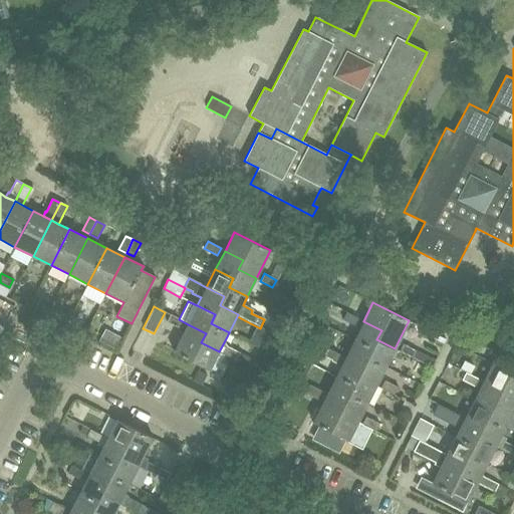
[(275,310),(269,321),(276,324),(282,313),(275,310)]
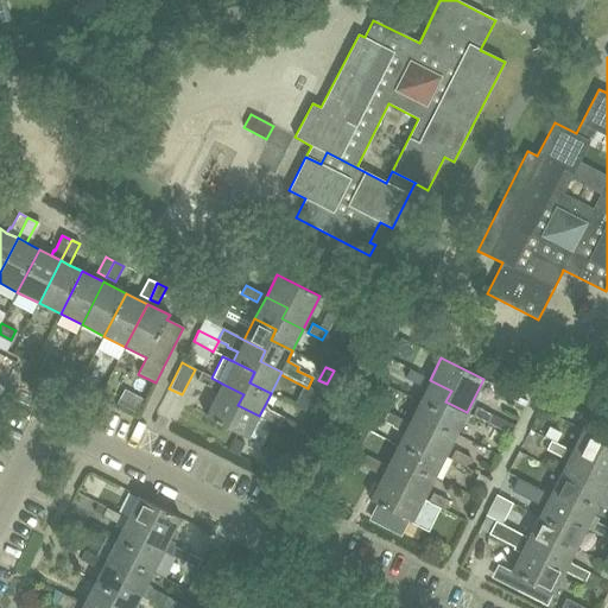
[(425,377),(410,369),(405,378),(420,386),(425,377)]
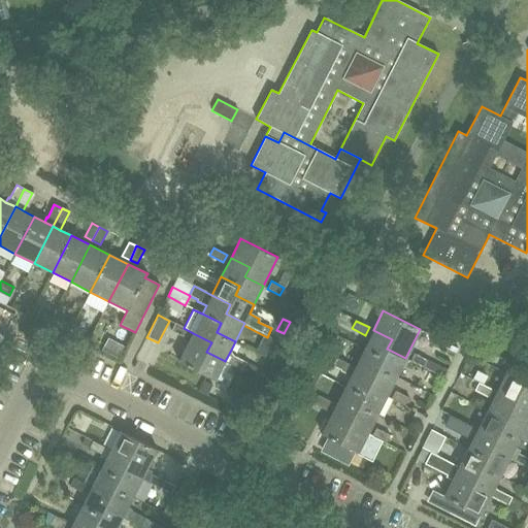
[(193,333),(184,328),(174,323),(170,331),(184,337),(183,339),(188,342),(177,362),(215,381),(225,361),(206,352),(211,342),(193,333)]
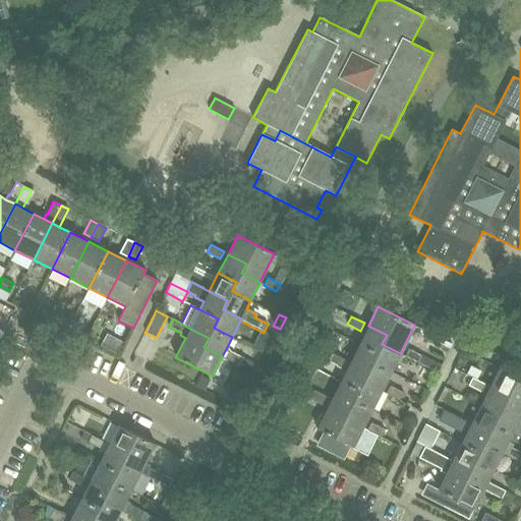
[(387,335),(368,326),(359,344),(378,353),(372,362),(391,371),(400,353),(382,344),(387,335)]
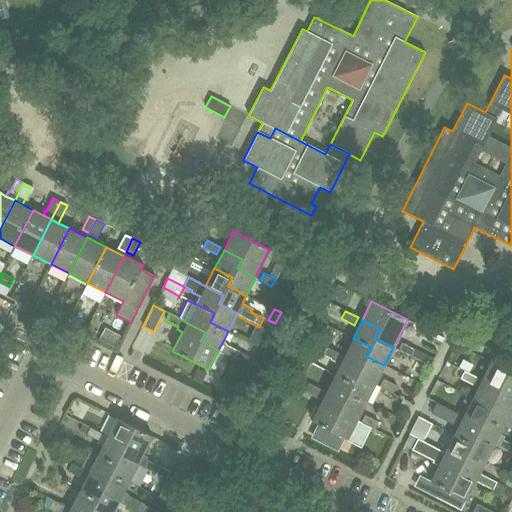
[(262,348),(270,333),(262,328),(254,344),(262,348)]
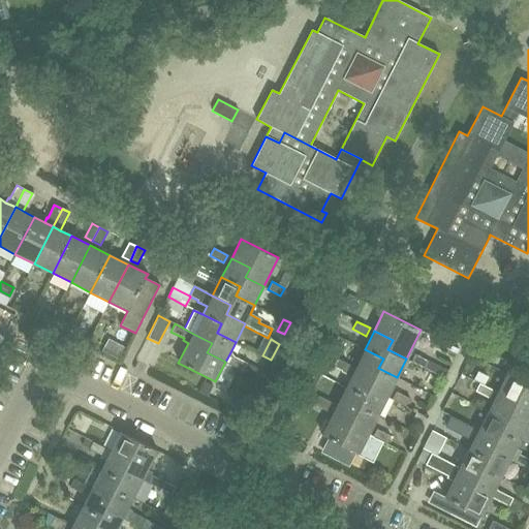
[(104,354),(121,362),(127,349),(111,342),(104,354)]
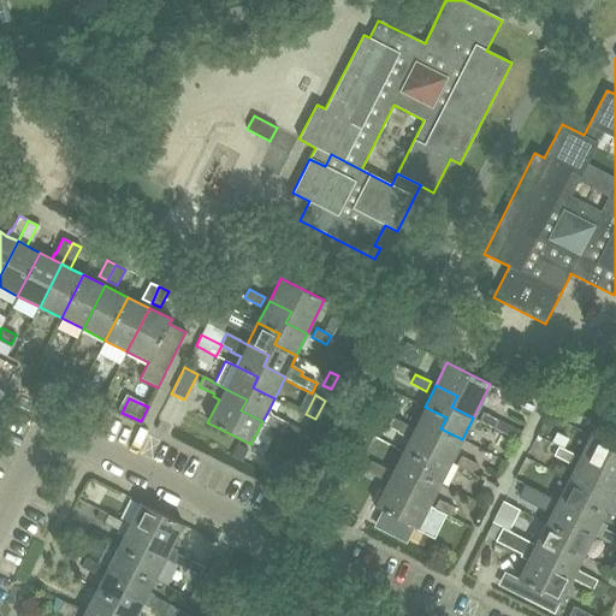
[(451,462),(462,439),(440,428),(446,418),(425,407),(415,425),(408,426),(414,428),(413,428),(436,439),(430,451),(451,462)]
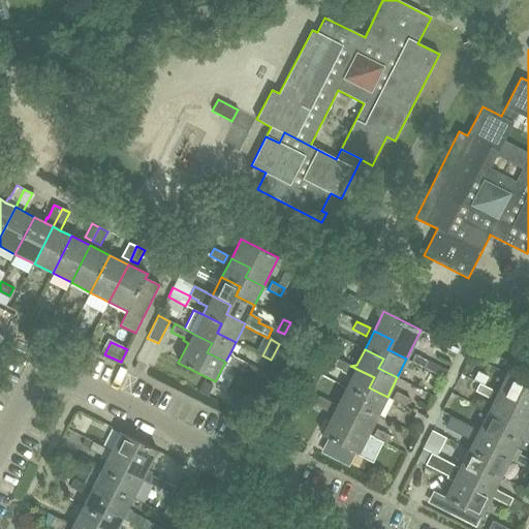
[(234,356),(230,352),(225,362),(253,376),(256,368),(234,356)]
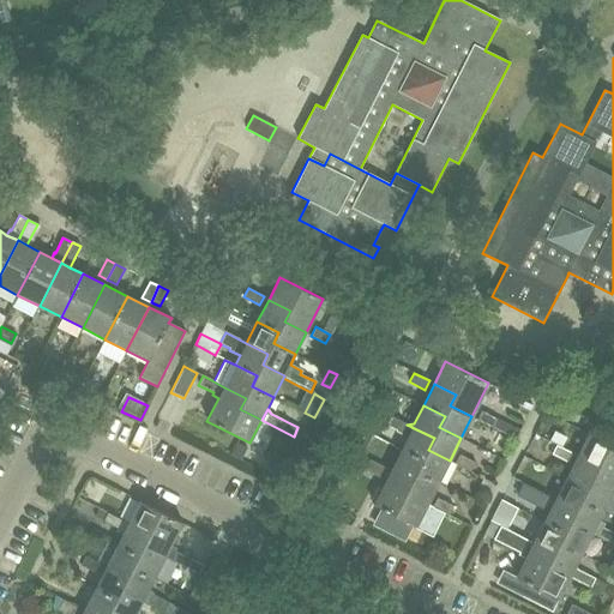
[(515,439),(519,429),(481,410),(476,420),(515,439)]
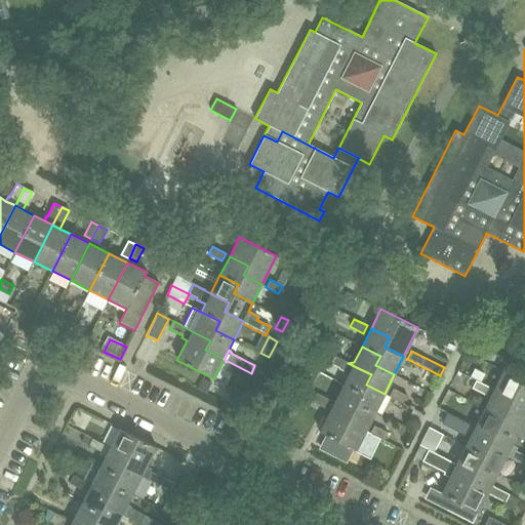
[(371,374),(352,365),(353,365),(348,363),(334,356),(330,364),(341,369),(348,375),(342,385),(361,394),(357,403),(375,412),(385,394),(366,385),(371,374)]
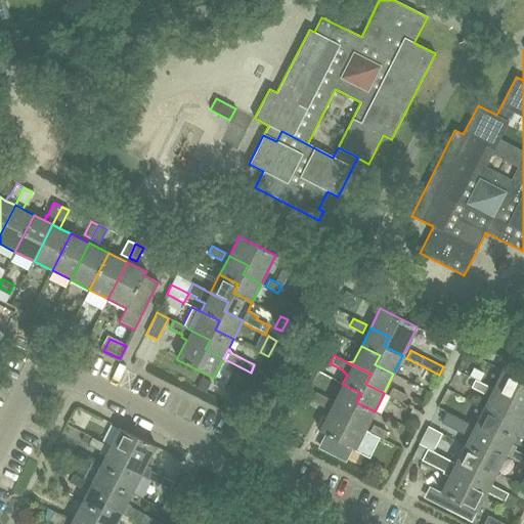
[(523,381),(501,369),(492,389),(511,398),(506,407),(523,417),(523,418),(523,381)]
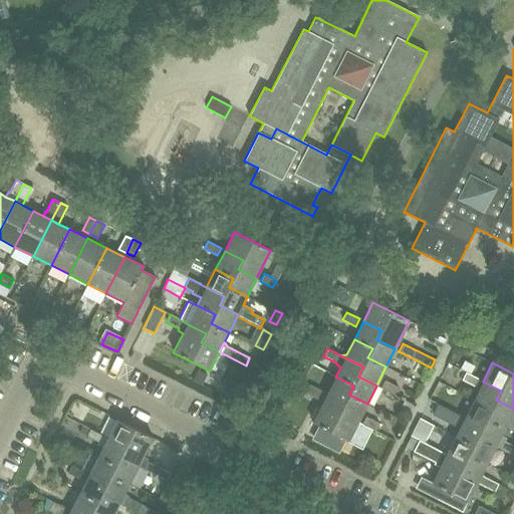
[(479,378),(465,371),(458,368),(454,376),(475,387),(479,378)]
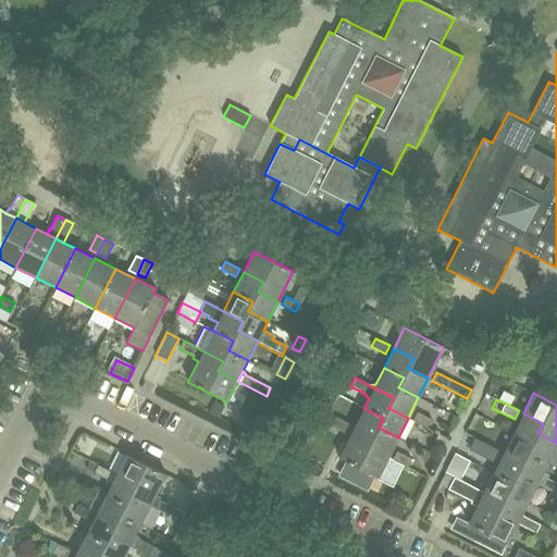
[(224,407),(214,401),(209,412),(218,418),(224,407)]
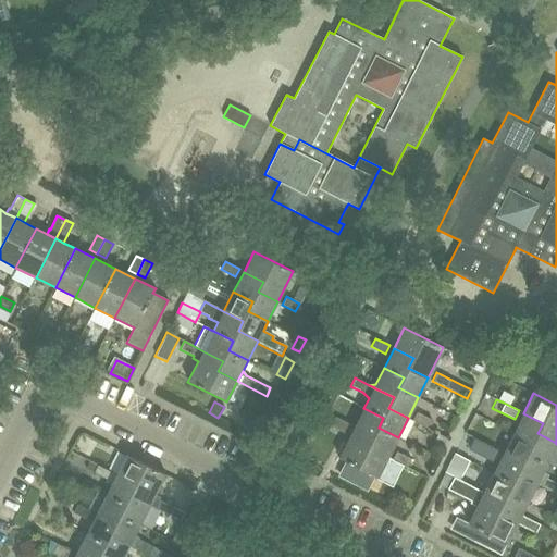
[(388,457),(398,437),(379,428),(383,418),(363,408),(354,426),(354,428),(373,437),(368,447),(388,457)]
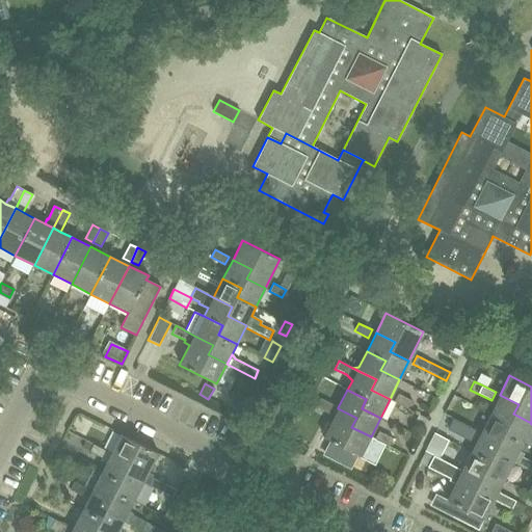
[(411,400),(398,394),(394,401),(407,408),(411,400)]
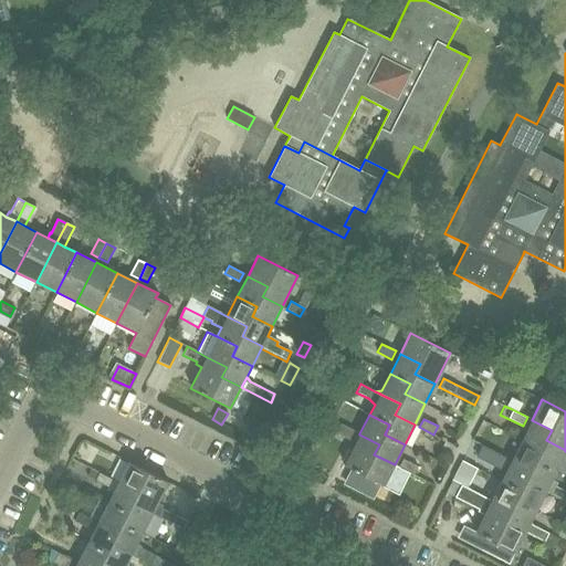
[(556,471),(565,451),(565,450),(546,440),(552,430),(532,420),(521,441),(541,451),(536,460),(556,471)]
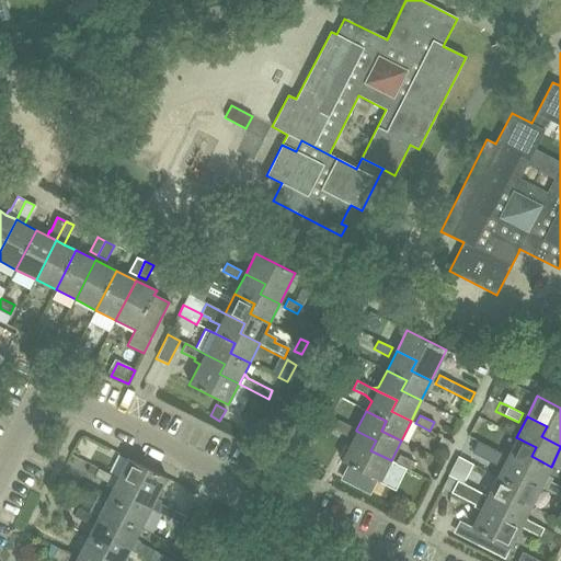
[(376,441),(356,431),(356,430),(338,420),(333,428),(347,436),(352,441),(341,461),(380,481),(391,460),(370,450),(376,441)]
